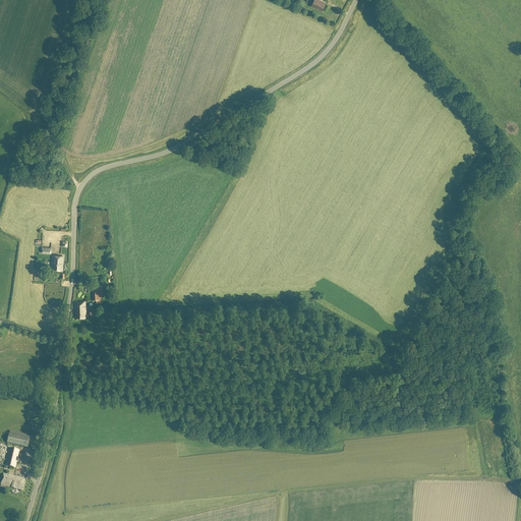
[(313,0),(310,6),(321,11),(325,4),(317,0),(313,0)]
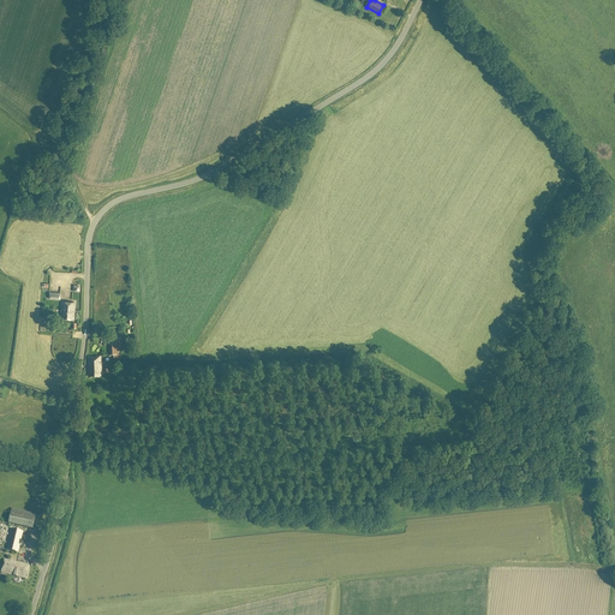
[(73,320),(75,303),(63,302),(61,320),(73,320)]
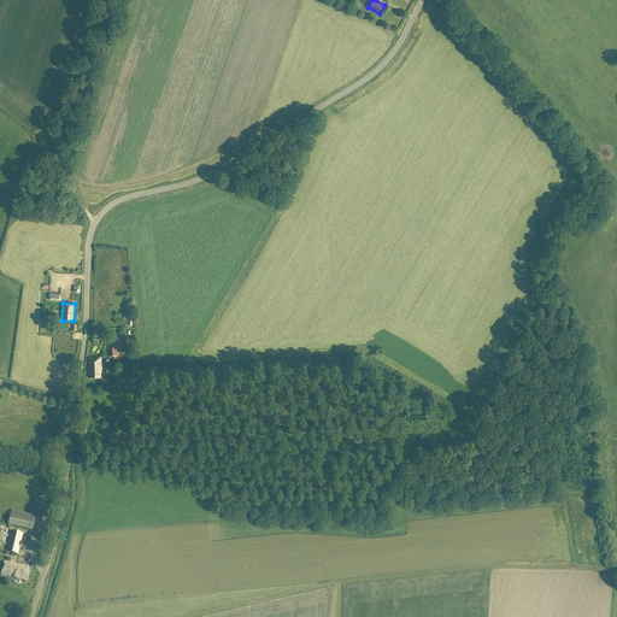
[(110,339),(110,354),(119,354),(119,351),(122,351),(122,345),(119,345),(119,344),(122,344),(121,339),(110,339)]
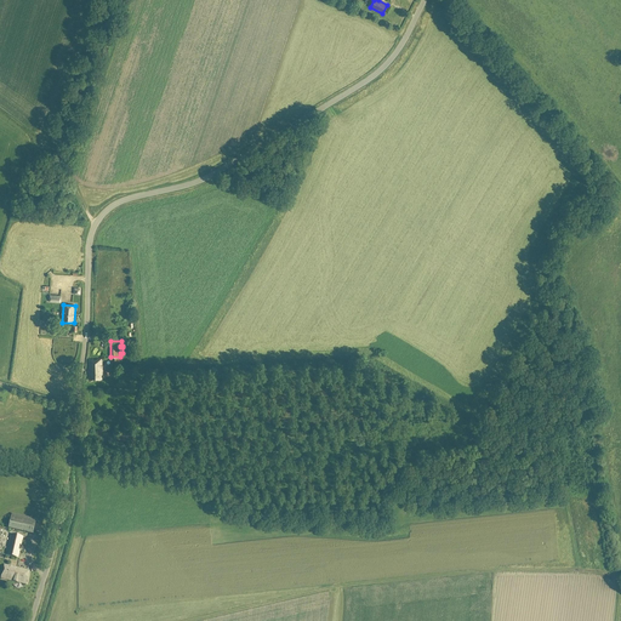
[(102,380),(102,359),(89,360),(89,380),(102,380)]
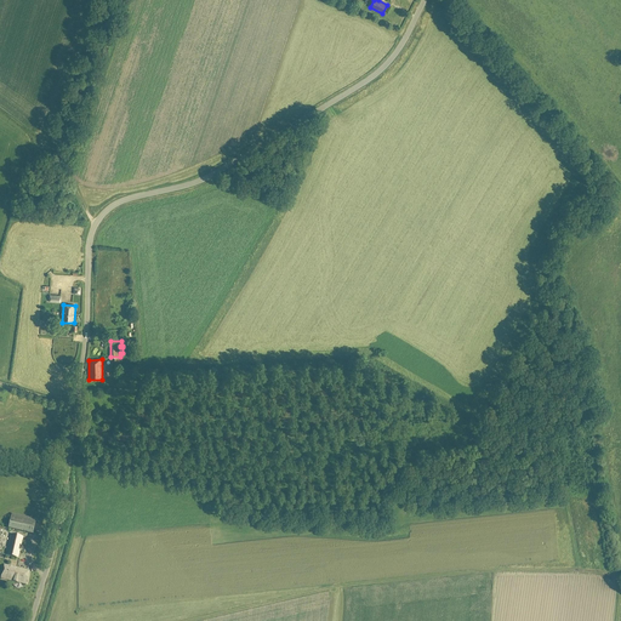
[(33,535),(36,519),(12,513),(9,529),(33,535)]
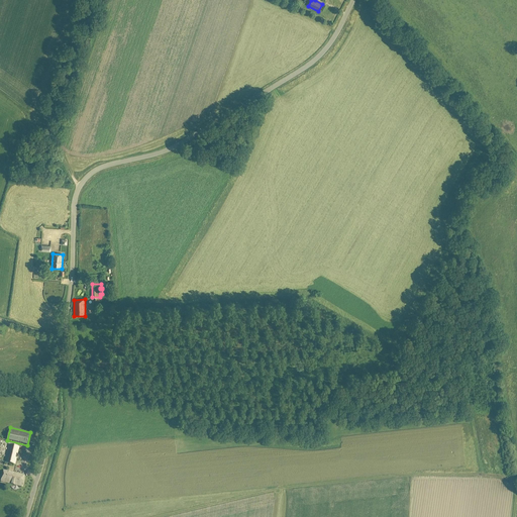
[(6,462),(15,464),(16,458),(15,458),(16,453),(17,454),(19,447),(9,445),(6,462)]
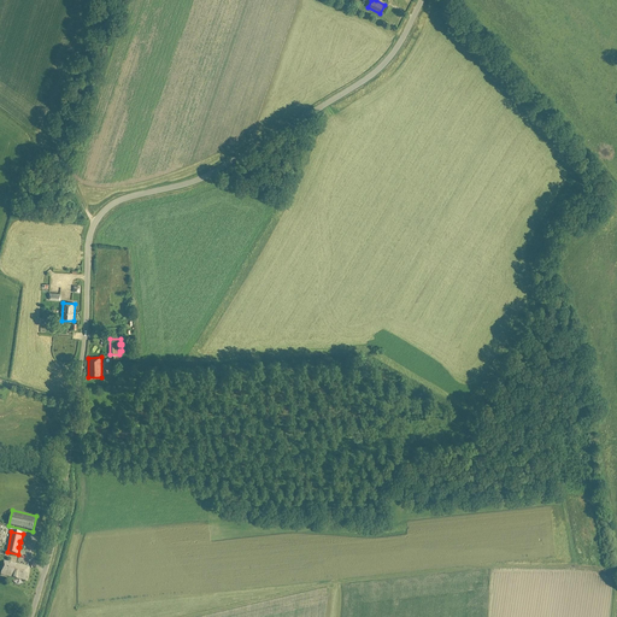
[(5,562),(1,575),(25,581),(27,576),(24,575),(25,571),(28,573),(29,568),(5,562)]
